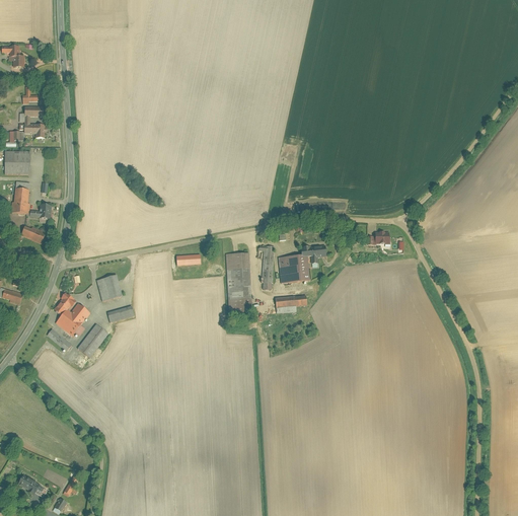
[(19,45),(10,45),(10,51),(10,55),(14,55),(19,55),(19,45)]
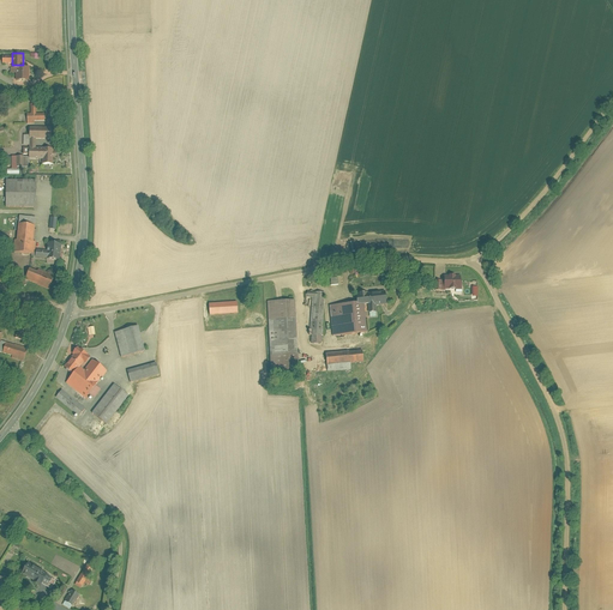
[(17,77),(28,77),(29,65),(23,65),(17,65),(17,77)]
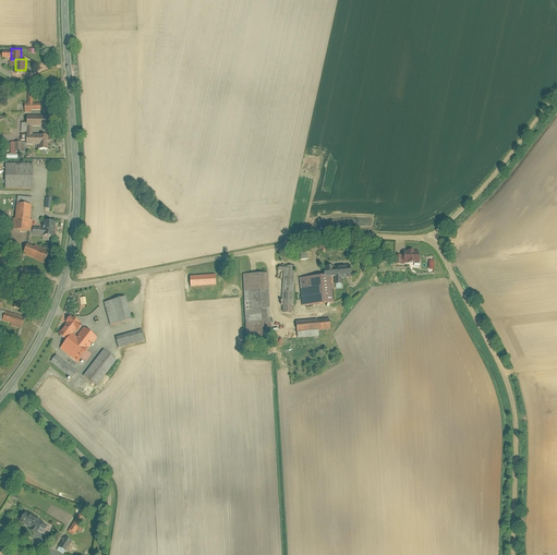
[(46,112),(26,112),(26,123),(32,123),(46,123),(46,112)]
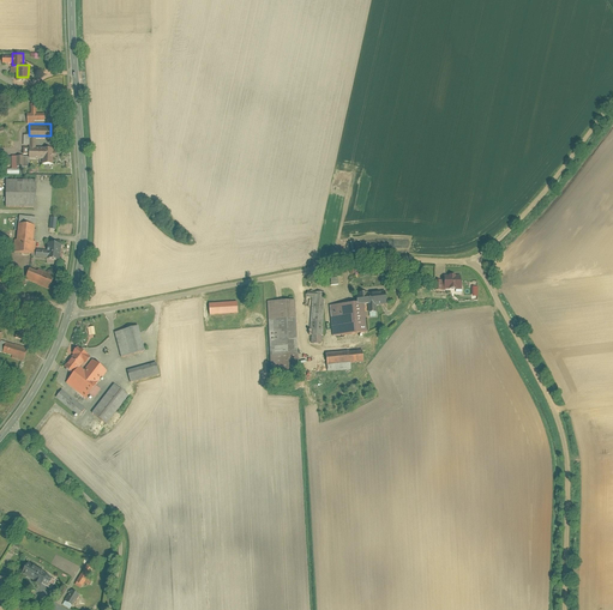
[(29,156),(43,156),(43,145),(35,145),(29,145),(29,156)]
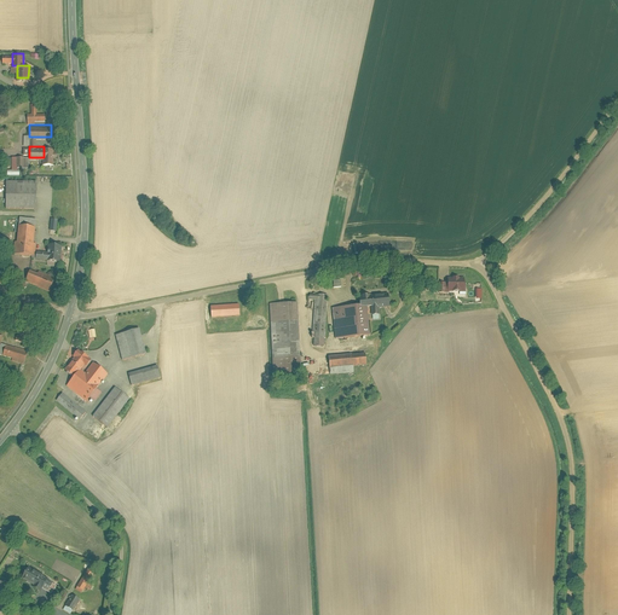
[(42,162),(53,162),(53,155),(56,155),(56,150),(53,150),(53,146),(44,146),(44,157),(42,162)]
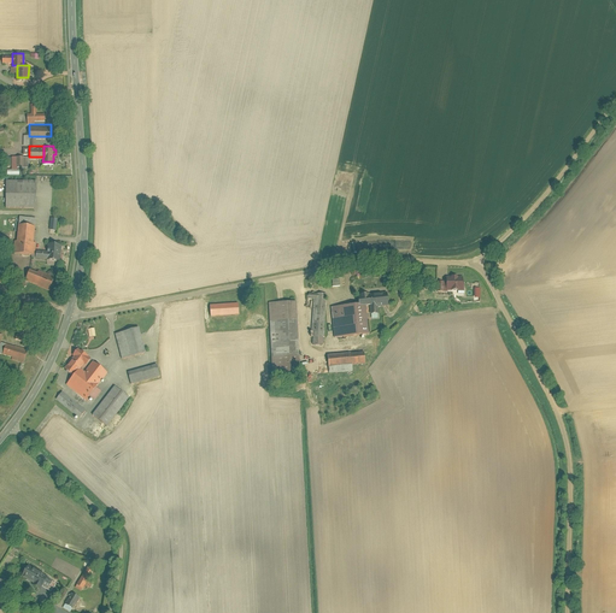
[(16,154),(5,155),(5,165),(16,165),(16,154)]
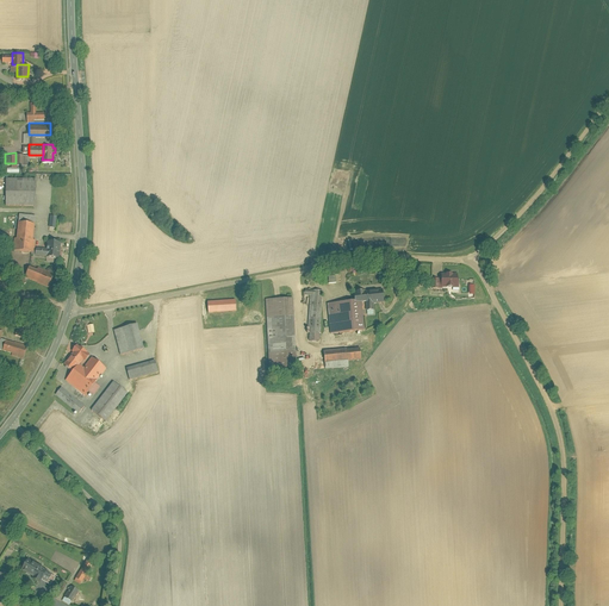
[(23,152),(16,152),(16,163),(28,163),(28,152),(23,152)]
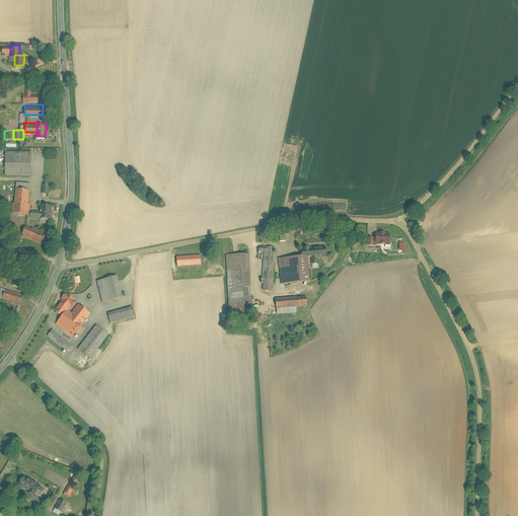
[(30,150),(5,149),(5,172),(30,172),(30,150)]
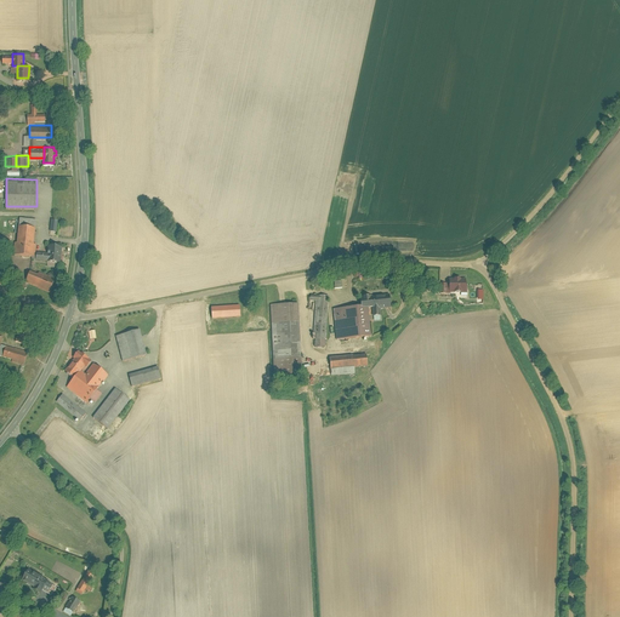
[(20,215),(18,223),(35,224),(37,216),(20,215)]
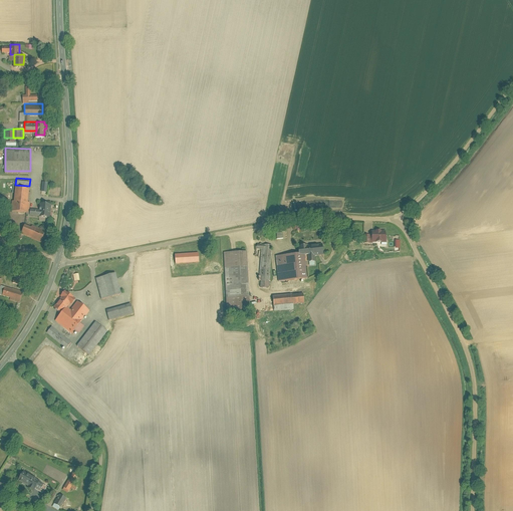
[(11,198),(10,208),(28,209),(28,200),(27,200),(29,186),(15,185),(14,198),(11,198)]
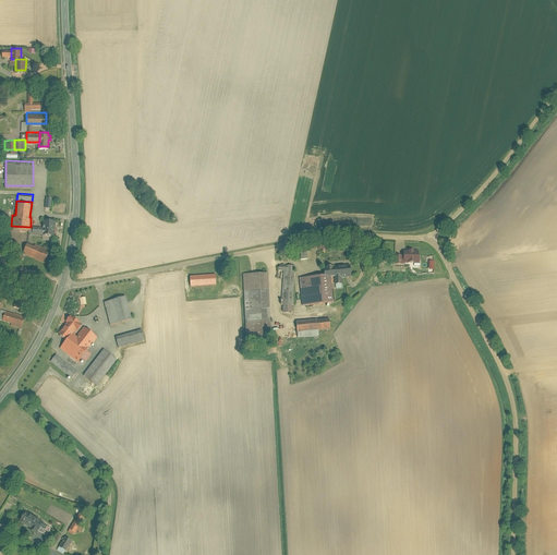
[(55,219),(43,218),(43,226),(43,232),(41,232),(53,233),(55,219)]
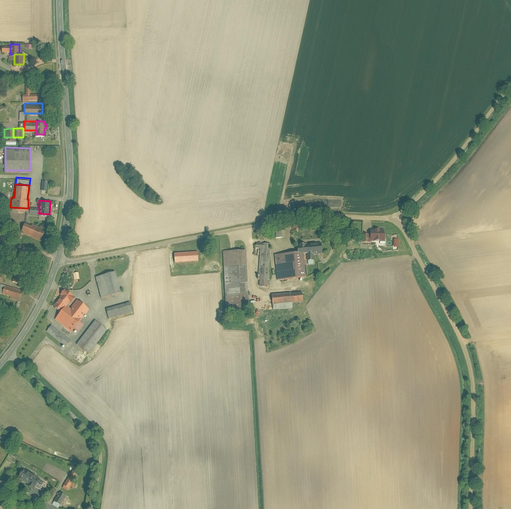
[(31,224),(24,221),(21,230),(41,238),(45,227),(31,221),(31,224)]
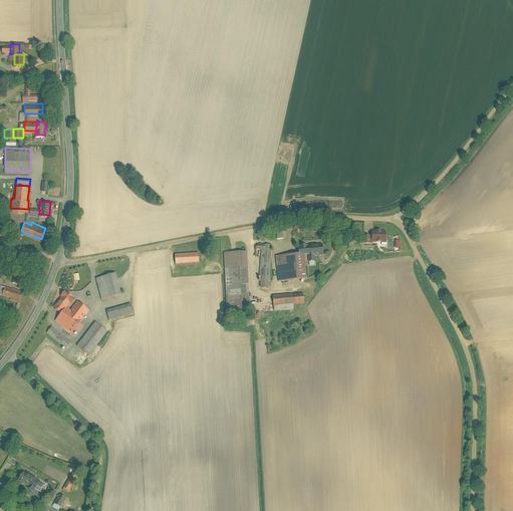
[(374,231),(371,231),(371,233),(371,240),(386,240),(386,231),(381,231),(381,229),(374,229),(374,231)]
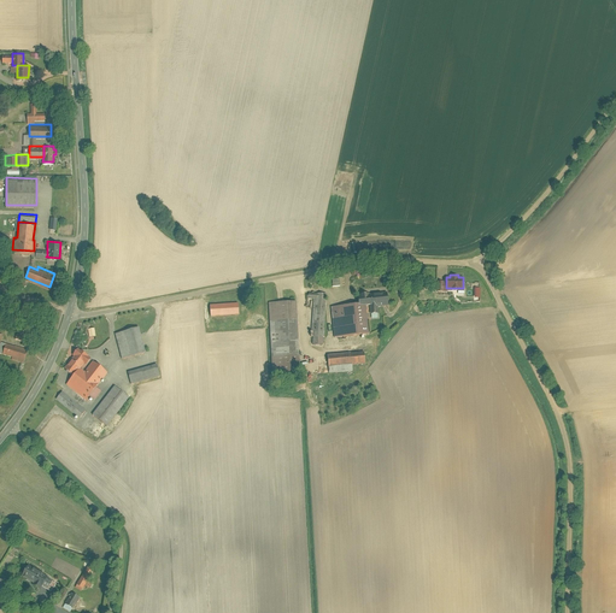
[(388,302),(386,289),(359,293),(359,296),(358,296),(358,301),(359,304),(365,304),(369,302),(370,311),(377,311),(376,304),(388,302)]
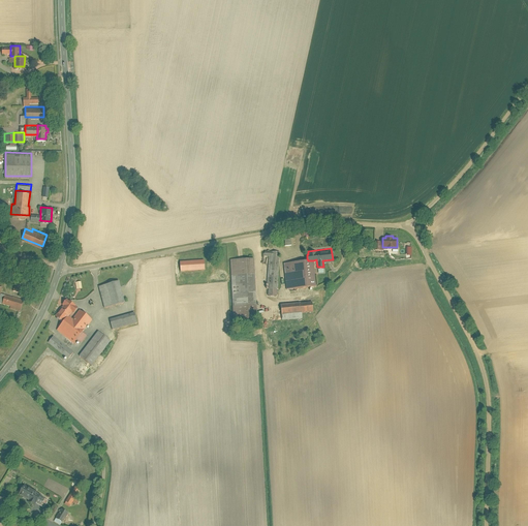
[(276,295),(279,250),(265,249),(265,253),(269,254),(267,281),(268,281),(267,295),(276,295)]
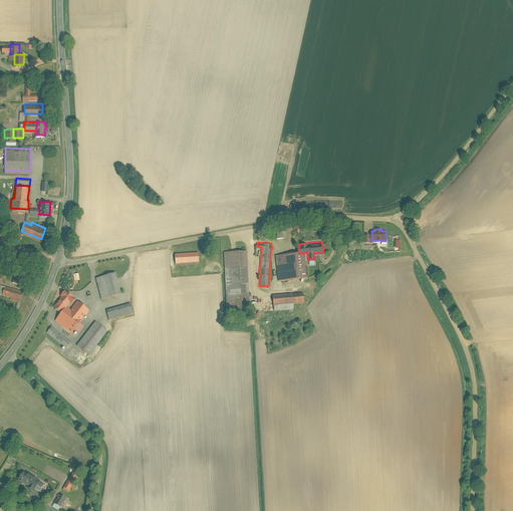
[(246,249),(224,251),(227,312),(249,311),(246,249)]
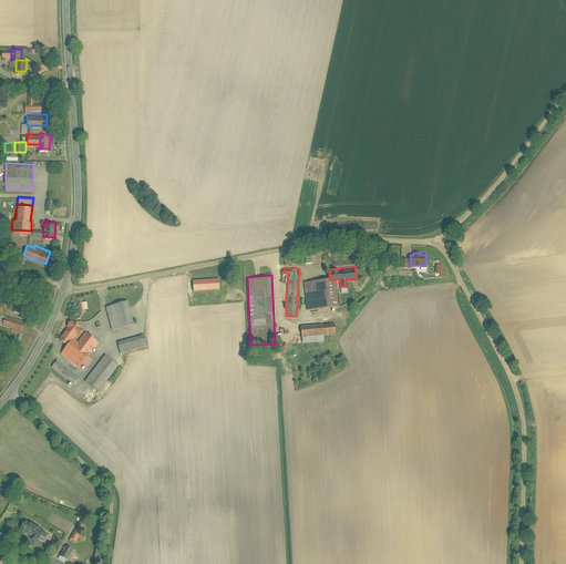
[(219,277),(192,278),(193,289),(219,287),(219,277)]
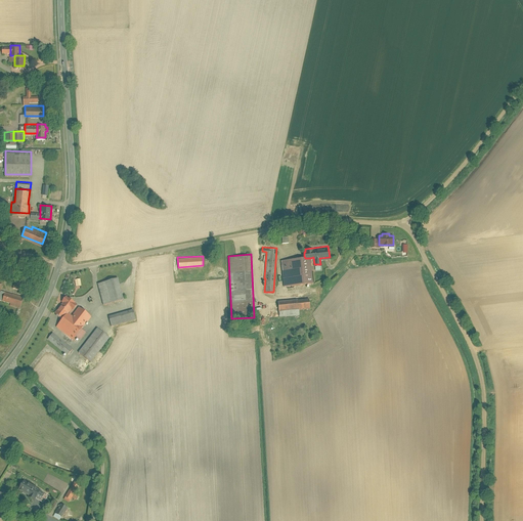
[(304,256),(280,259),(282,285),(312,281),(310,258),(305,258),(304,256)]
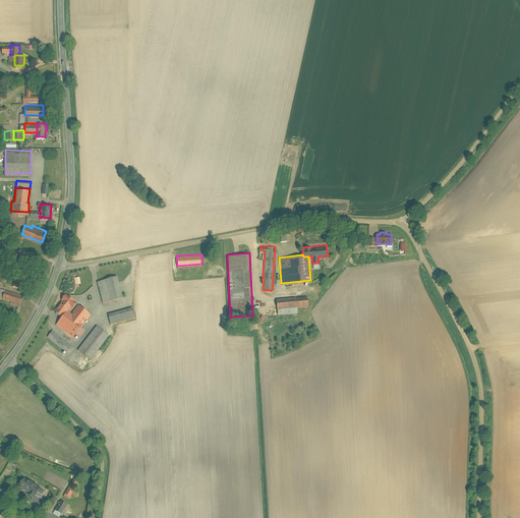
[(117,275),(97,280),(103,301),(122,296),(117,275)]
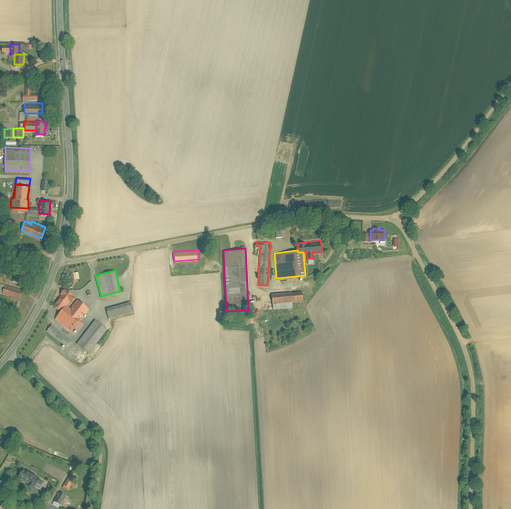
[(22,288),(0,282),(0,292),(19,298),(22,288)]
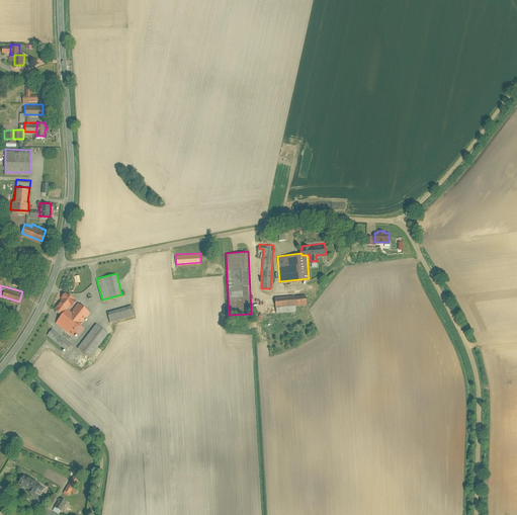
[(75,298),(65,290),(61,295),(62,296),(54,307),(62,314),(68,308),(71,304),(75,298)]
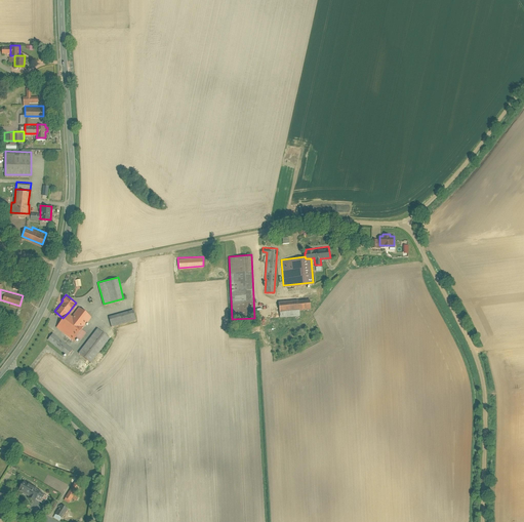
[(309,297),(279,300),(280,310),(298,308),(310,307),(309,297)]
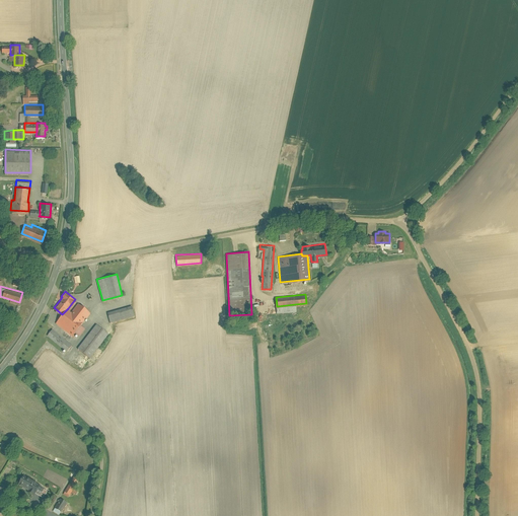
[(62,314),(56,321),(71,335),(90,311),(78,301),(70,310),(68,308),(62,314)]
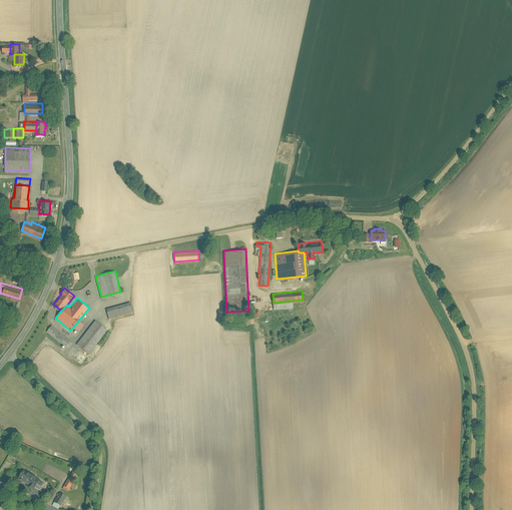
[(129,301),(106,308),(109,318),(132,311),(129,301)]
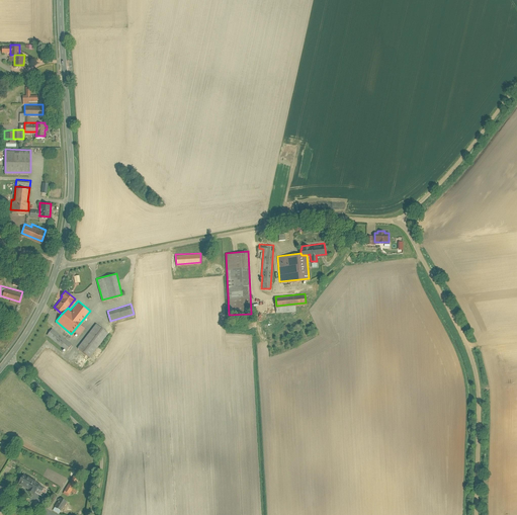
[(95,322),(77,346),(89,355),(108,332),(95,322)]
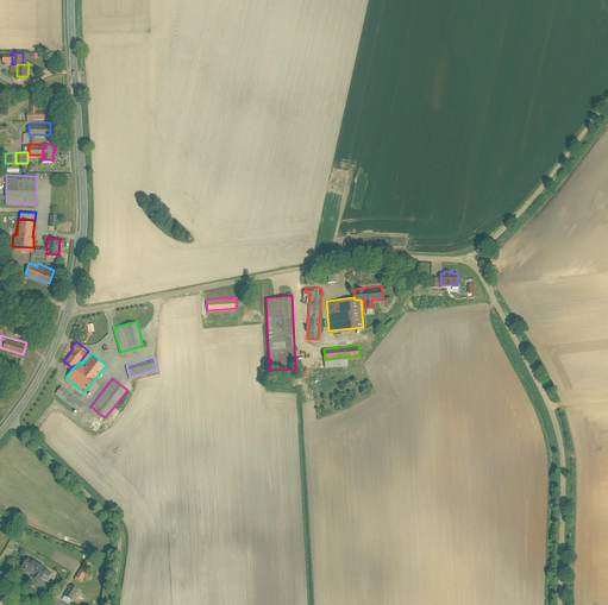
[(83,403),(61,384),(55,391),(77,410),(83,403)]
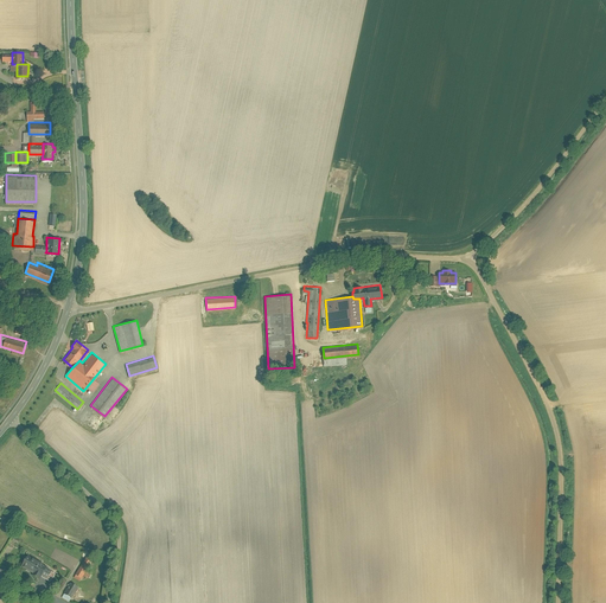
[(94,556),(87,551),(72,576),(78,581),(94,556)]
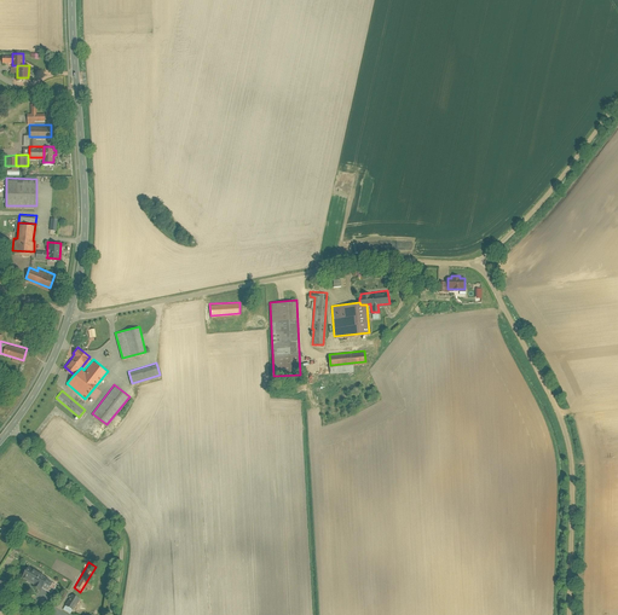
[(53,581),(23,563),(17,574),(34,585),(32,587),(39,592),(40,589),(46,592),(53,581)]
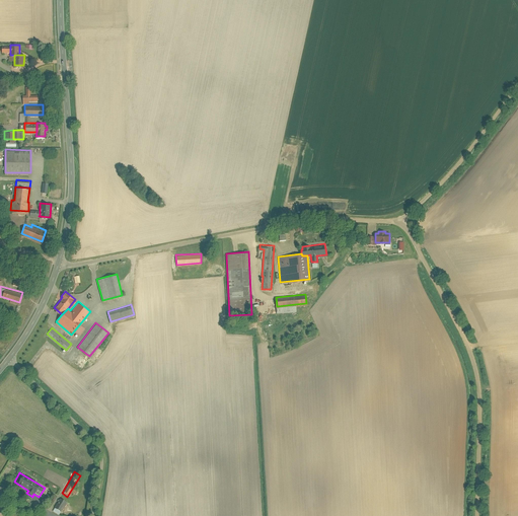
[(65,502),(59,499),(54,508),(61,511),(65,502)]
